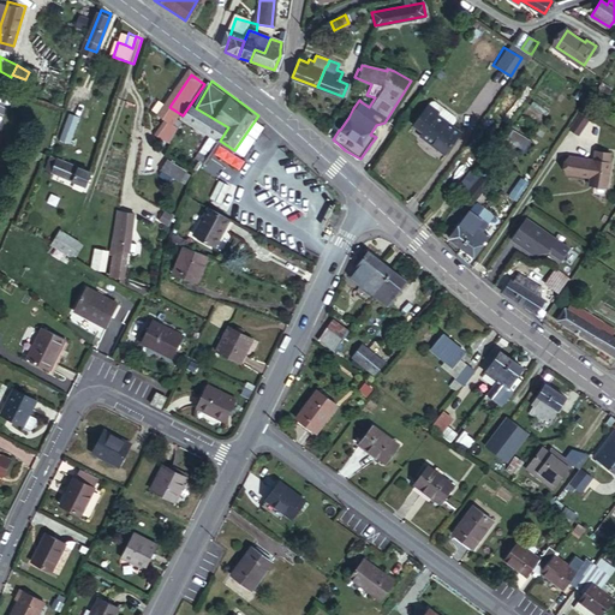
[(602,82),(598,88),(607,95),(611,88),(602,82)]
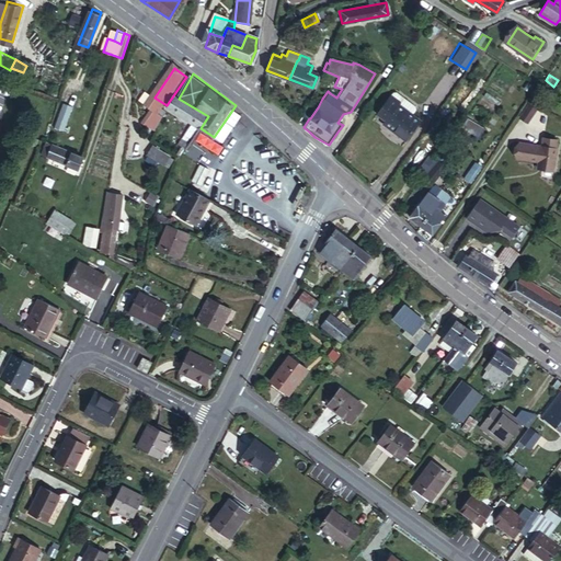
[(342,89),(334,87),(330,93),(336,98),(342,89)]
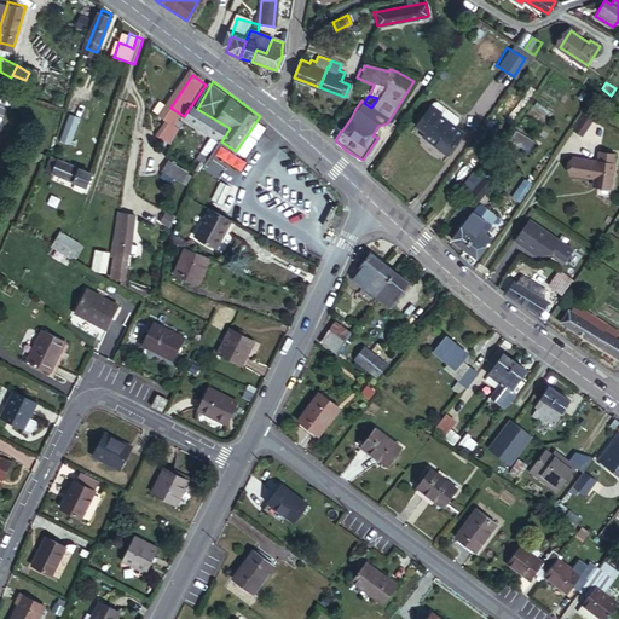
[(433,102),(417,126),(427,133),(423,137),(447,154),(464,132),(455,126),(458,120),(458,116),(437,102),(433,102)]
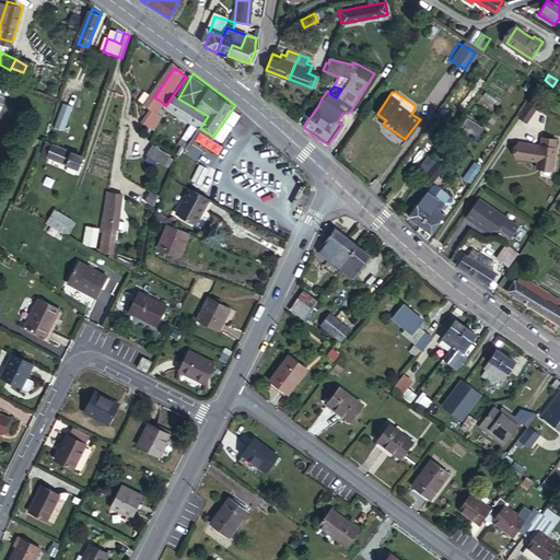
[(196,125),(200,128),(208,116),(178,98),(176,96),(170,108),(196,125)]
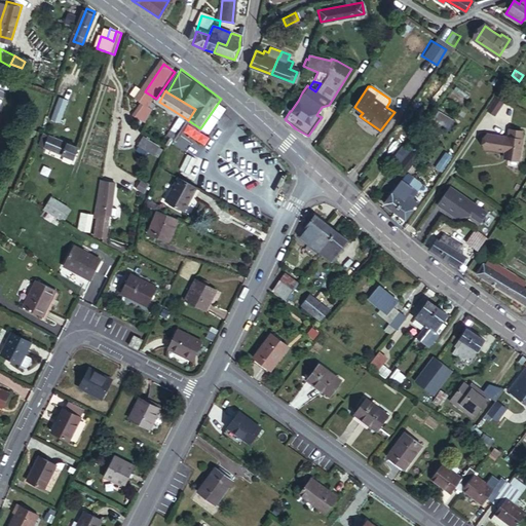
[(151,107),(156,99),(145,91),(140,99),(143,102),(151,107)]
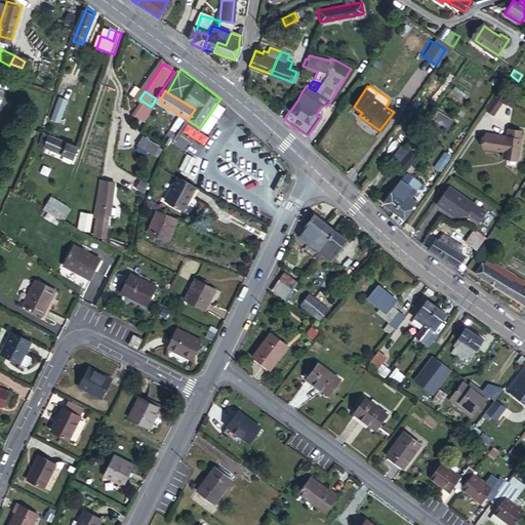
[(69,98),(61,94),(51,118),(61,121),(69,98)]
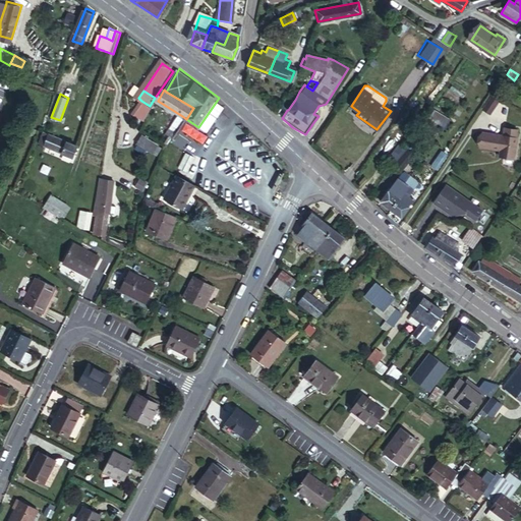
[(489,96),(482,108),(489,112),(498,100),(489,96)]
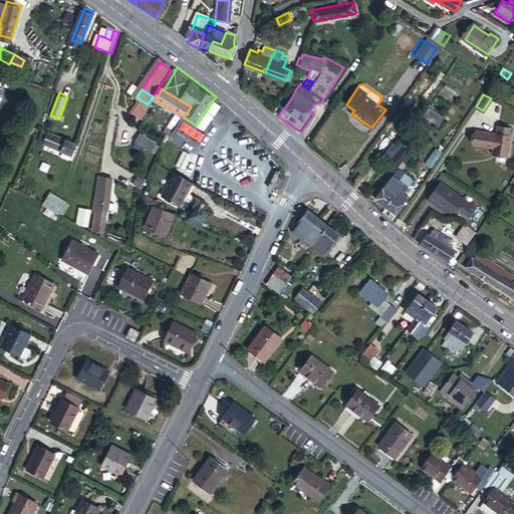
[(140,115),(147,105),(148,104),(140,99),(133,110),(140,115)]
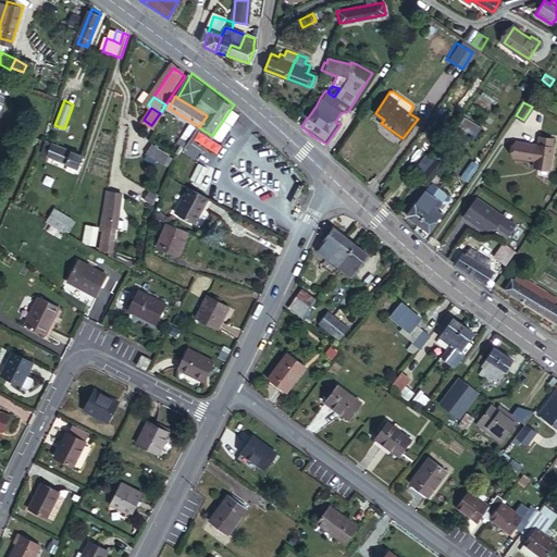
[(151,125),(156,128),(162,118),(159,114),(151,125)]
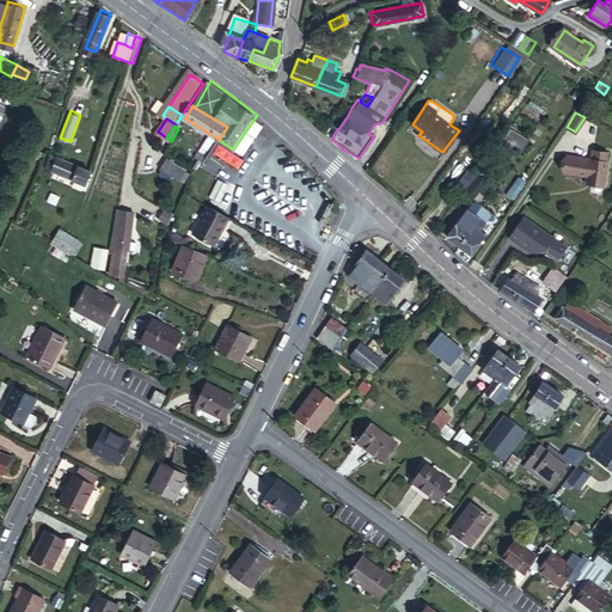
[(518,152),(527,138),(509,127),(501,141),(518,152)]
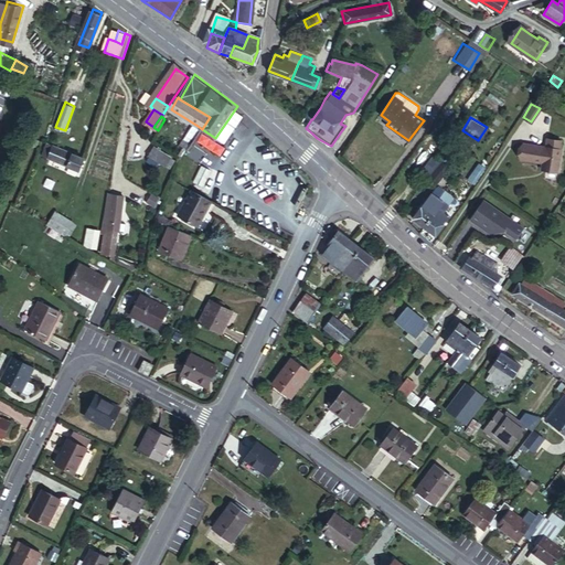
[(546,135),(545,144),(560,146),(561,137),(546,135)]
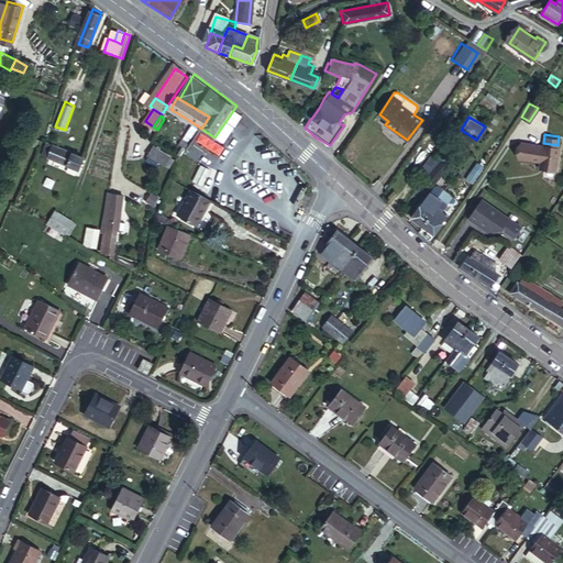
[(558,145),(543,143),(521,140),(519,155),(541,158),(544,158),(544,165),(555,167),(558,145)]
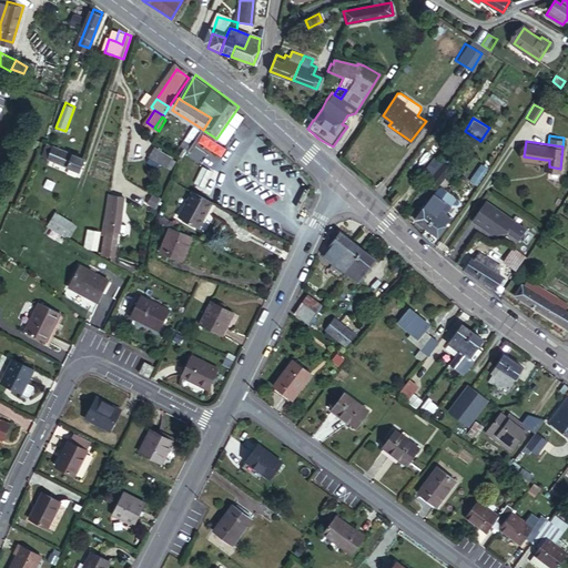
[(47,158),(85,172),(90,159),(52,144),(47,158)]
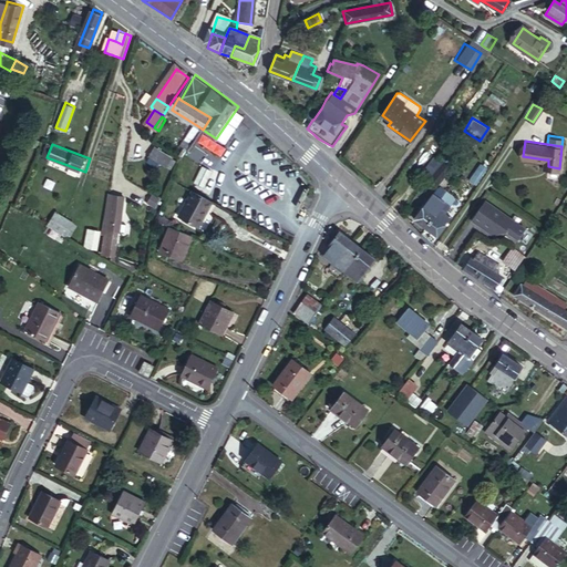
[(169,156),(154,145),(148,154),(165,164),(169,156)]
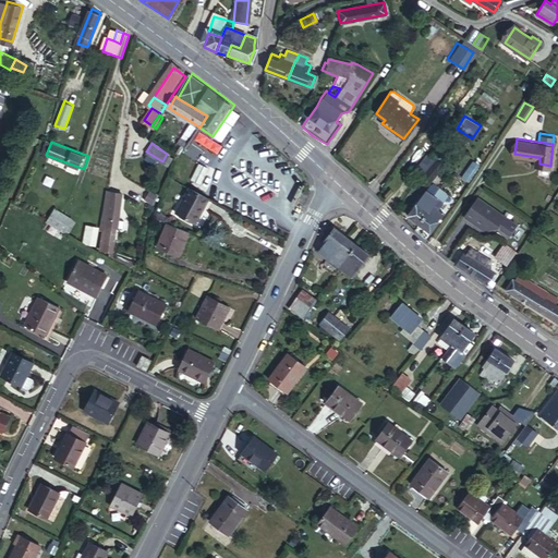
[(435,161),(427,172),(435,178),(441,166),(435,161)]
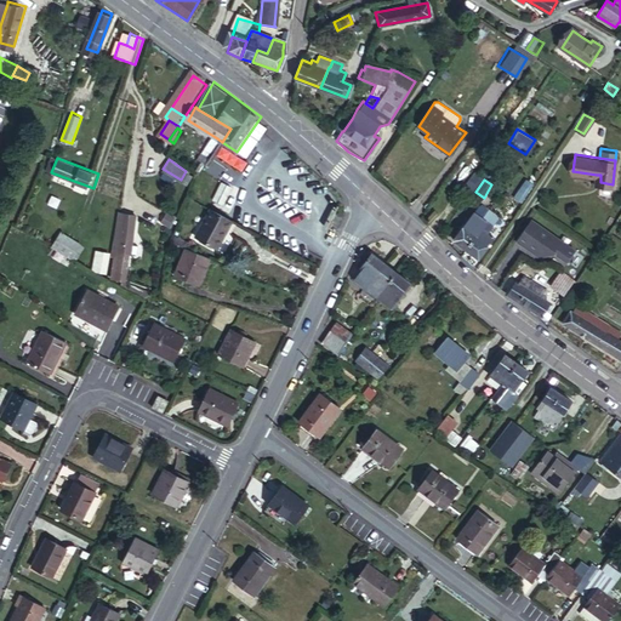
[(223,187),(215,205),(224,209),(232,192),(223,187)]
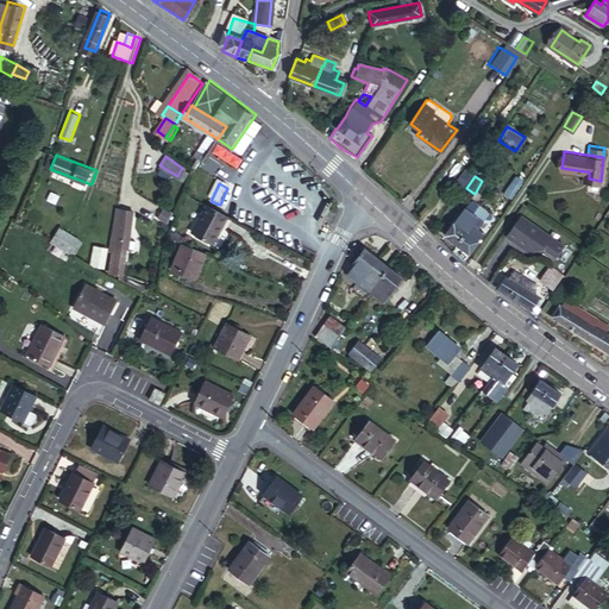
[(497,199),(489,213),(497,218),(506,205),(497,199)]
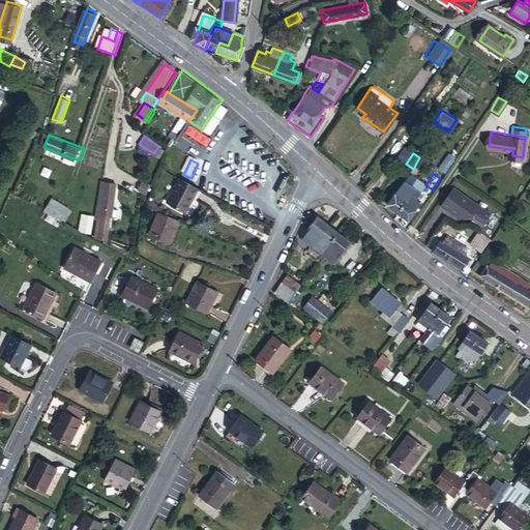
[(411,185),(414,181),(409,178),(405,181),(388,204),(398,211),(415,187),(411,185)]
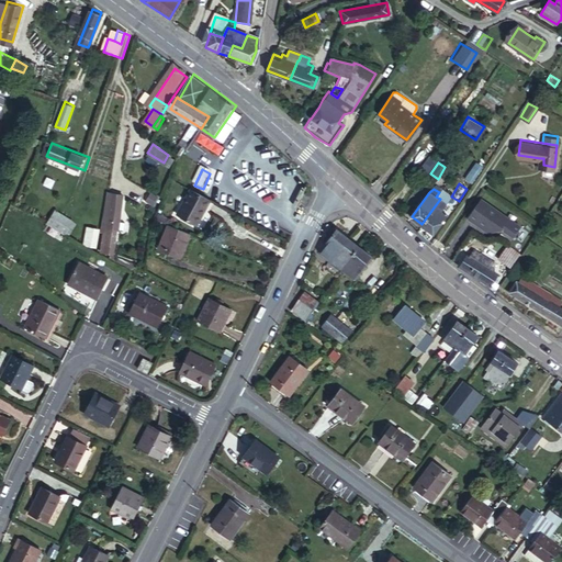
[(199,231),(212,206),(192,194),(179,218),(199,231)]
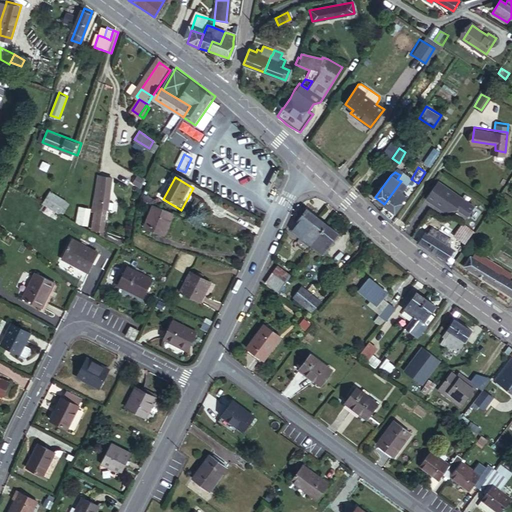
[(115,181),(101,179),(95,213),(98,214),(95,233),(106,234),(109,212),(116,213),(117,206),(112,205),(115,181)]
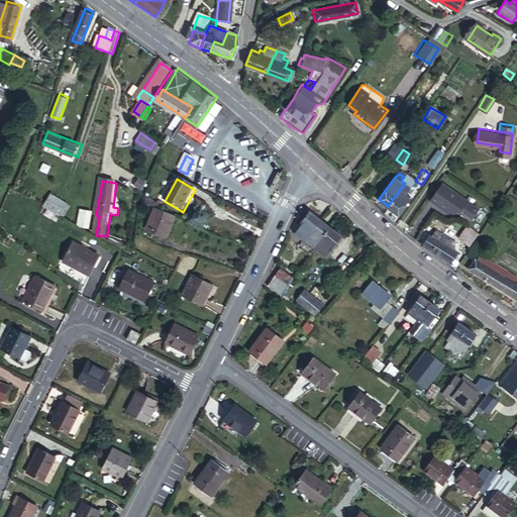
[(432,197),(450,209),(461,207),(473,215),(479,206),(442,182),(432,197)]
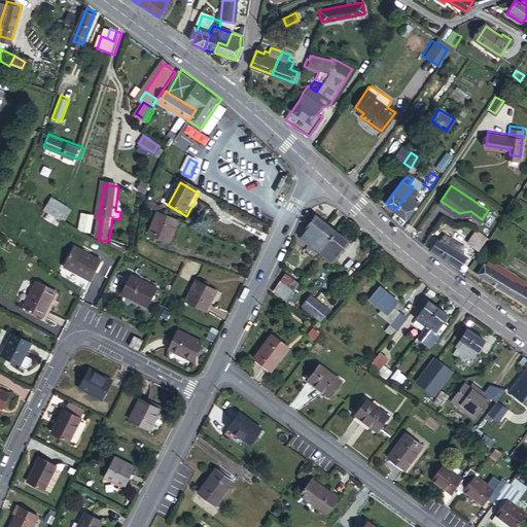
[(413,186),(395,210),(406,219),(419,202),(412,197),(417,190),(413,186)]
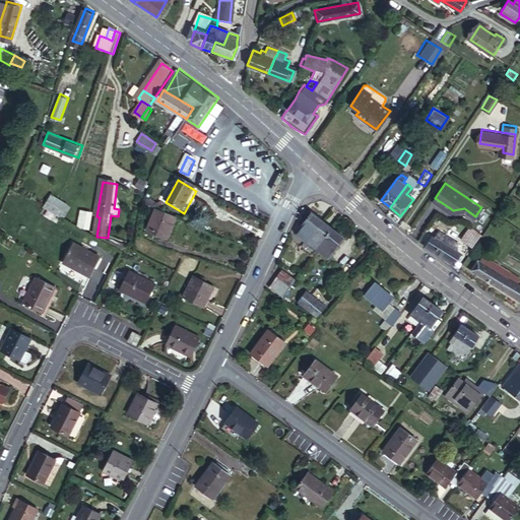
[(45,207),(61,217),(69,205),(53,195),(45,207)]
